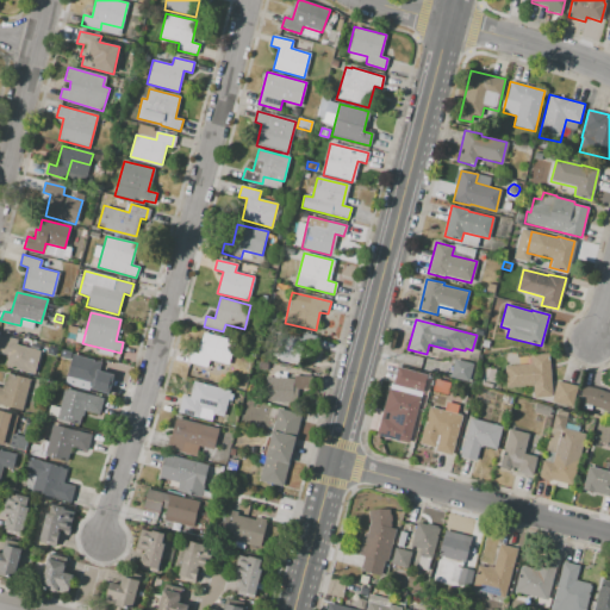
[(62,323),(60,330),(53,328),(54,321),(62,323)]
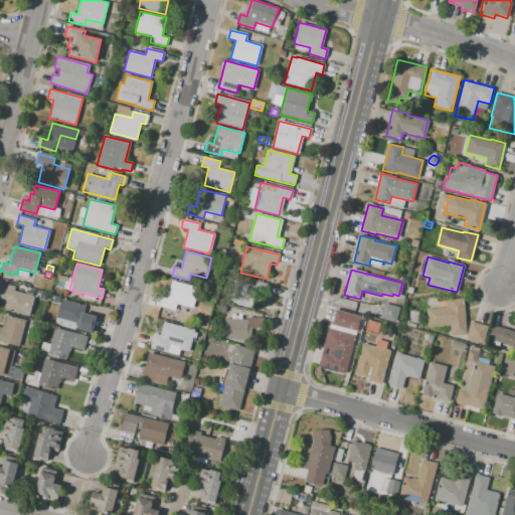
[(56,281),(57,275),(65,277),(63,283),(56,281)]
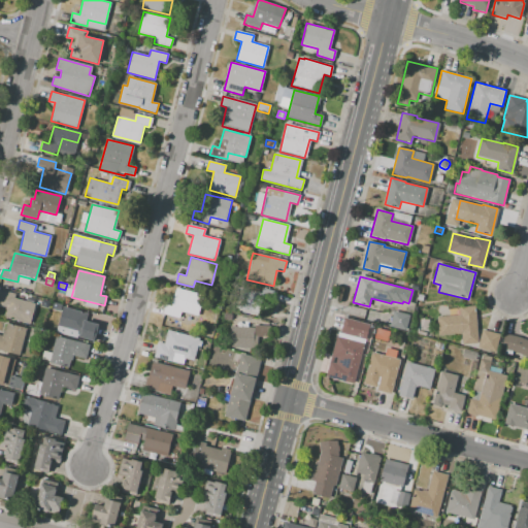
[(162,314),(179,318),(180,311),(197,316),(203,295),(176,289),(171,306),(165,305),(162,314)]
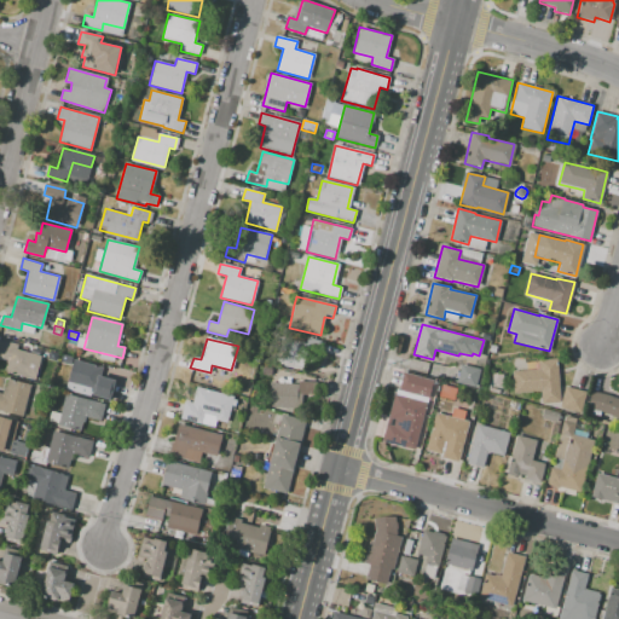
[(308,339),(306,347),(279,340),(273,363),(301,371),(306,352),(320,356),(324,342),(308,339)]
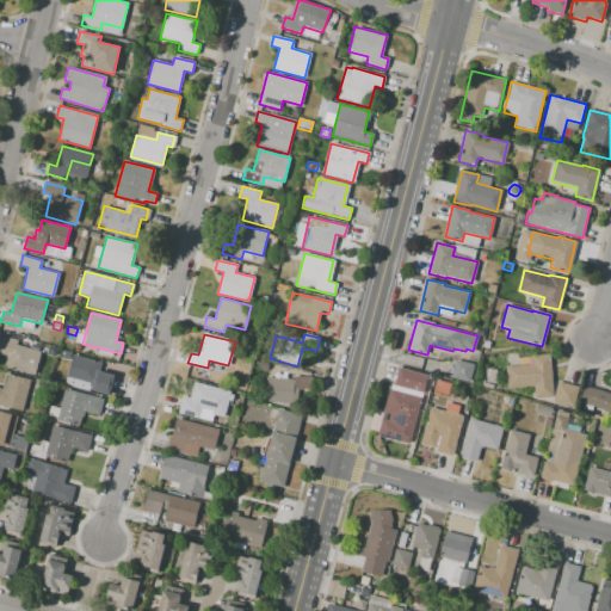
[(0,335),(18,340),(17,345),(41,351),(35,375),(5,366),(8,355),(0,352),(0,335)]
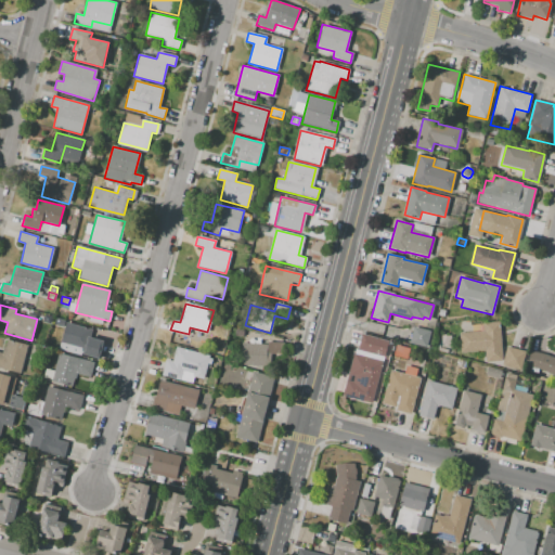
[(460,333),(461,353),(501,350),(499,322),(483,323),(483,331),(460,333)]
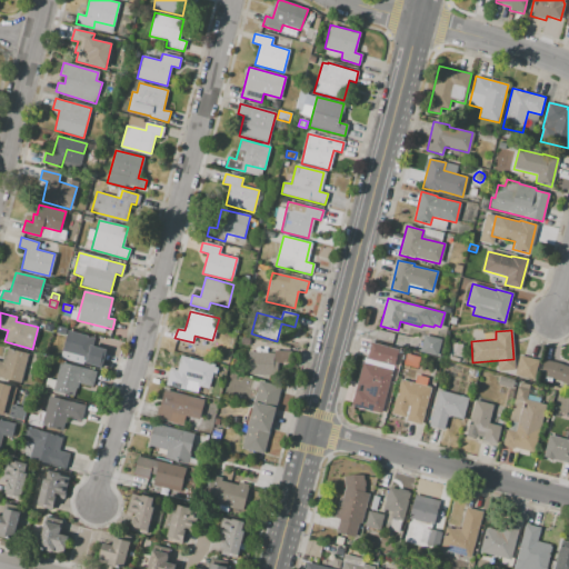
[(68,331),(60,358),(101,368),(106,349),(91,346),(93,338),(68,331)]
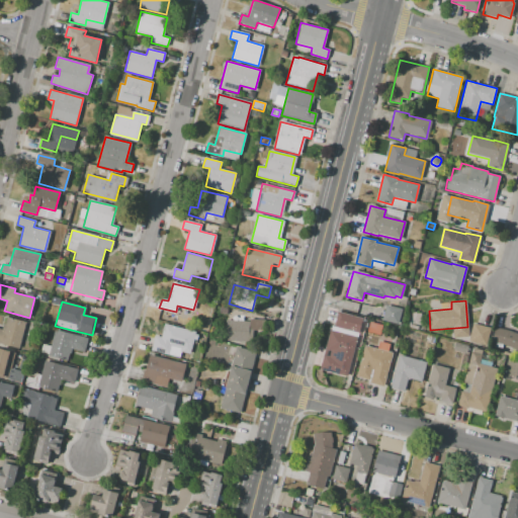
[(402,309),(384,305),(381,320),(398,324),(402,309)]
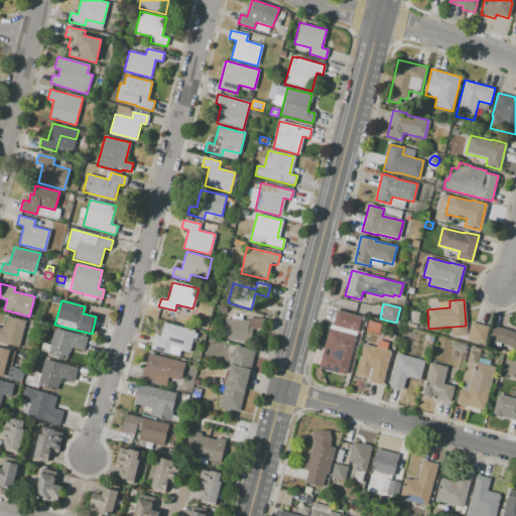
[(337,311),(361,317),(347,375),(318,368),(323,354),(328,355),(330,350),(324,349),(330,325),(333,326),(337,311)]
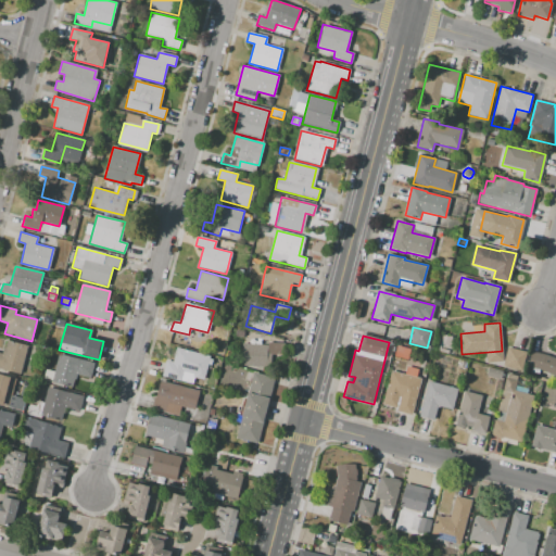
[(0,353),(0,369),(20,375),(27,345),(7,340),(3,354),(0,353)]
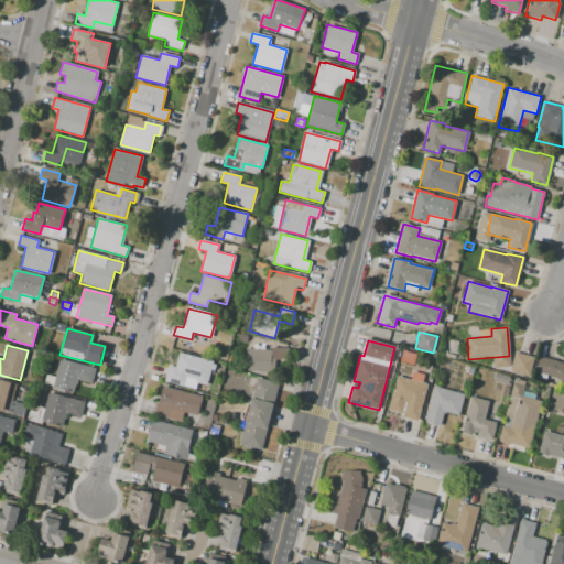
[(246,349),(271,350),(271,347),(286,348),(286,360),(272,359),(271,372),(245,371),(246,349)]
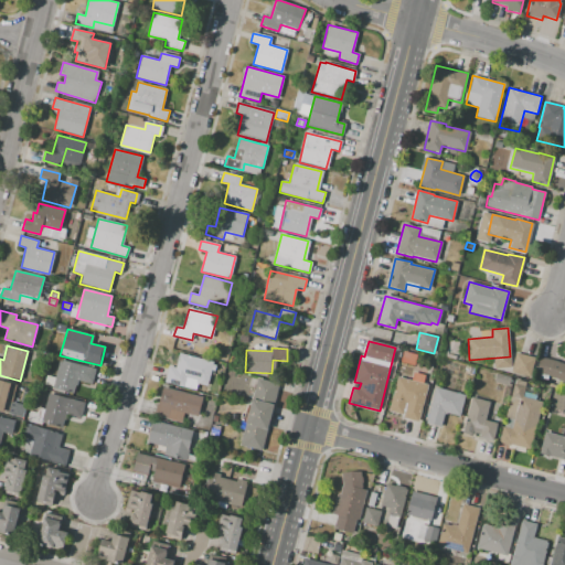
[(414,365),(401,362),(404,352),(417,355),(414,365)]
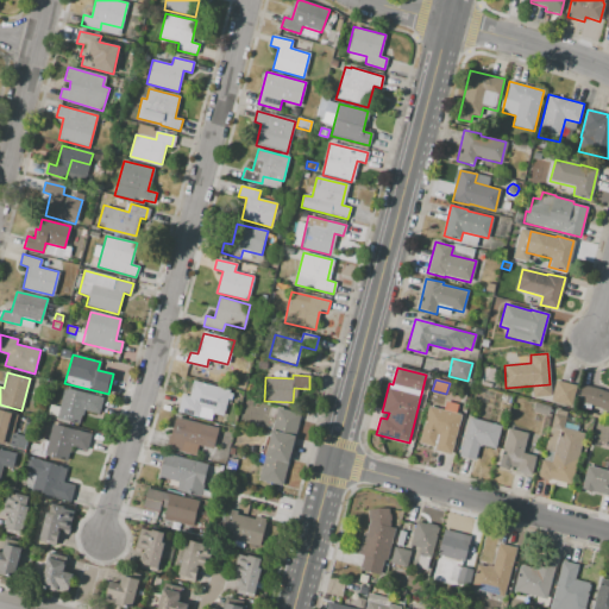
[(176,410),(196,415),(198,408),(224,414),(230,390),(193,381),(187,402),(179,400),(176,410)]
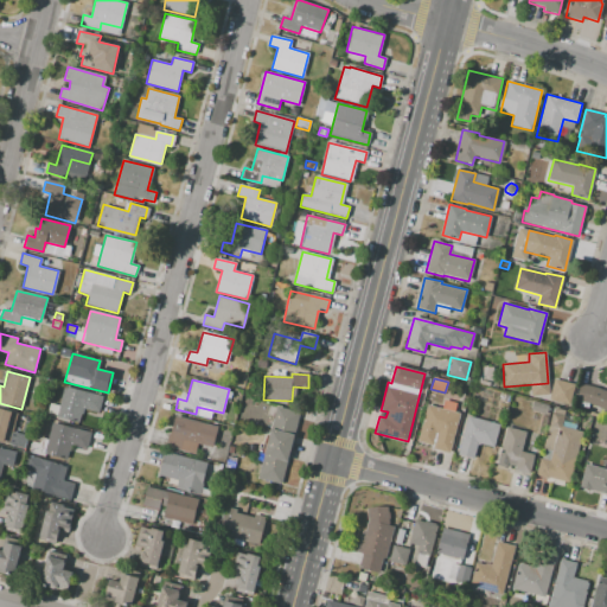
[(554,379),(575,384),(570,406),(549,401),(554,379)]
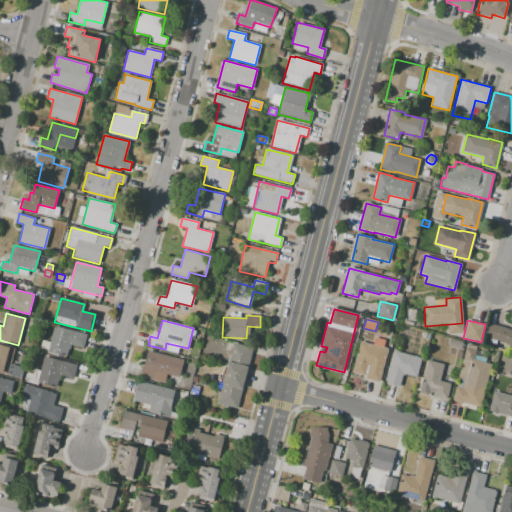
[(491,323),(511,331),(511,345),(486,336),(491,323)]
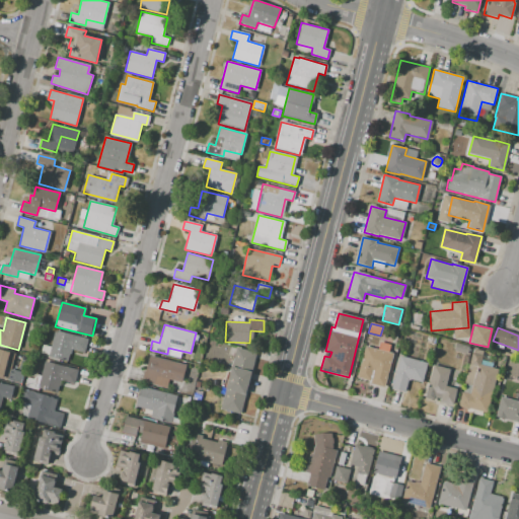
[(55,330),(49,356),(69,361),(72,349),(84,351),(87,339),(55,330)]
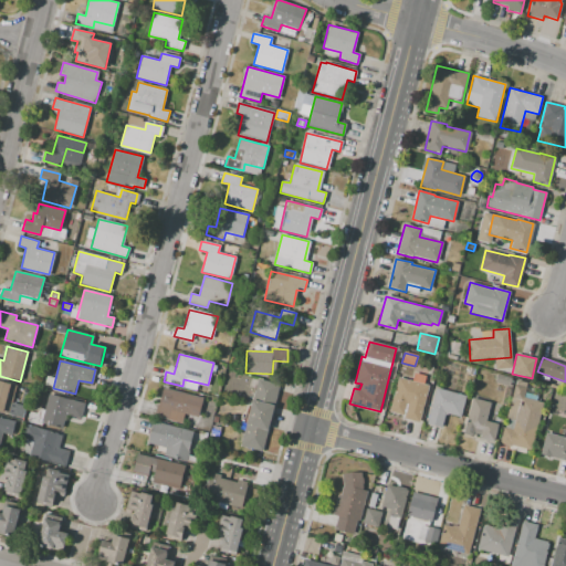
[(442,370),(446,362),(458,366),(454,375),(442,370)]
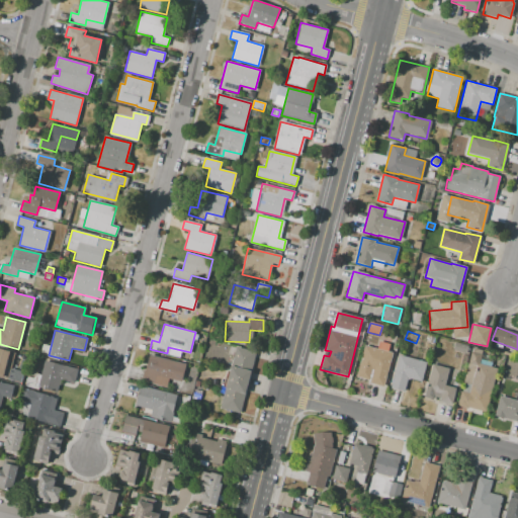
[(426,335),(434,337),(432,344),(424,342),(426,335)]
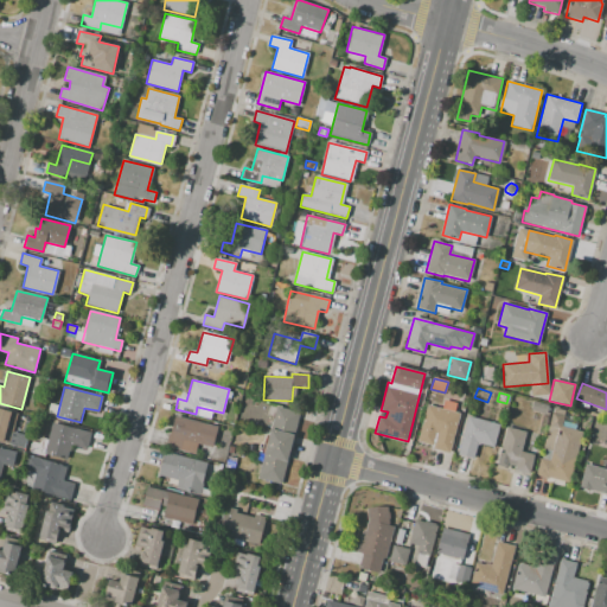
[(531,411),(535,401),(548,404),(544,415),(531,411)]
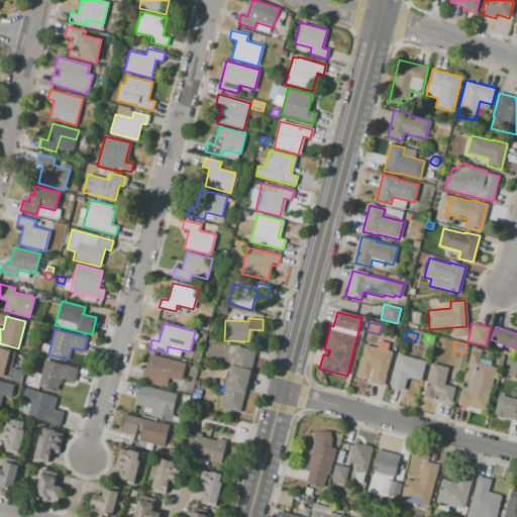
[(363,345),(392,352),(384,386),(370,383),(373,370),(371,370),(368,381),(355,378),(363,345)]
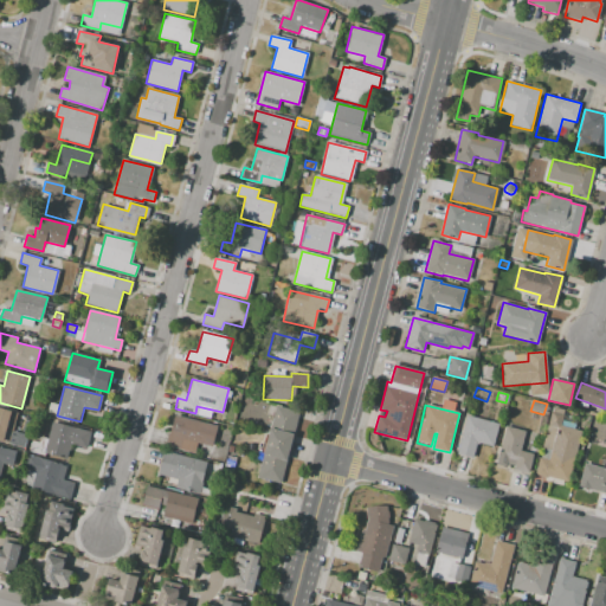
[(275,406),(298,412),(281,482),(257,476),(275,406)]
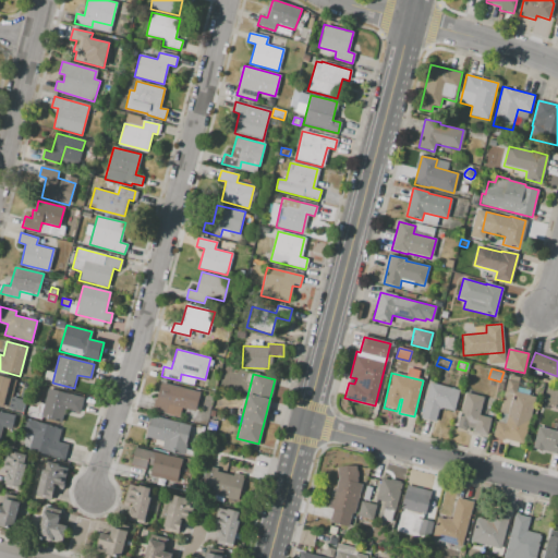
[(445,384),(436,381),(439,374),(447,376),(445,384)]
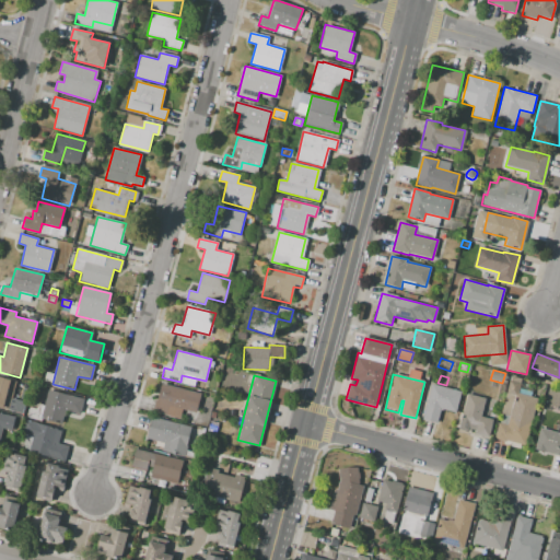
[(511,376),(501,413),(510,416),(506,426),(499,423),(494,439),(505,442),(506,440),(525,445),(537,398),(517,394),(522,380),(511,376)]
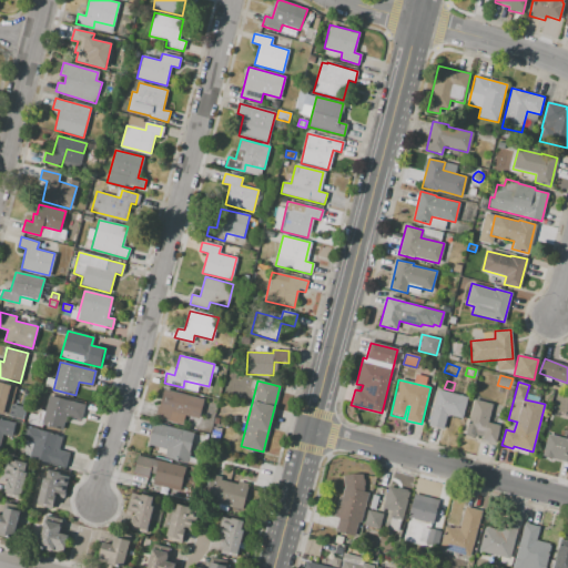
[(0,383),(16,387),(9,416),(0,413),(0,383)]
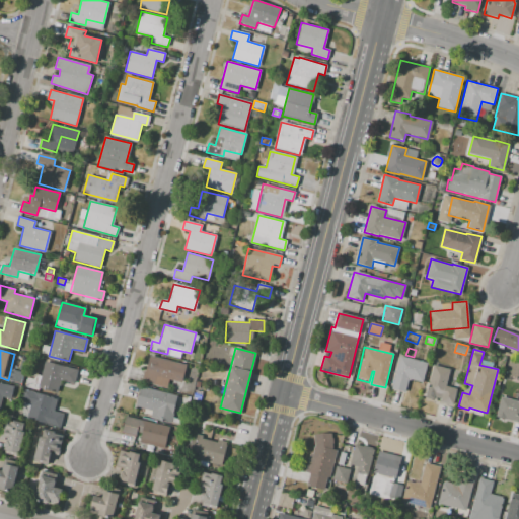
[(149,356),(187,364),(182,382),(157,376),(155,383),(141,380),(144,370),(146,371),(149,356)]
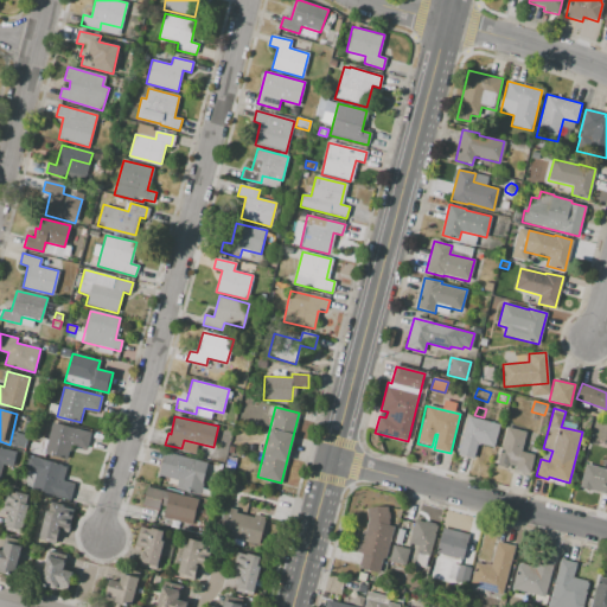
[(467,416),(458,455),(473,459),(478,443),(493,447),(499,425),(467,416)]
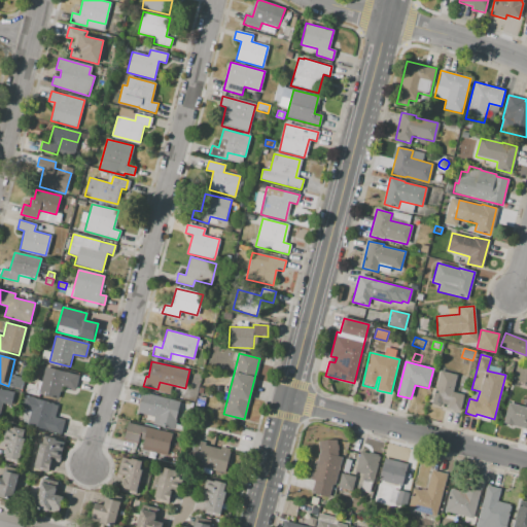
[(45,367),(77,375),(74,389),(61,386),(58,398),(39,393),(45,367)]
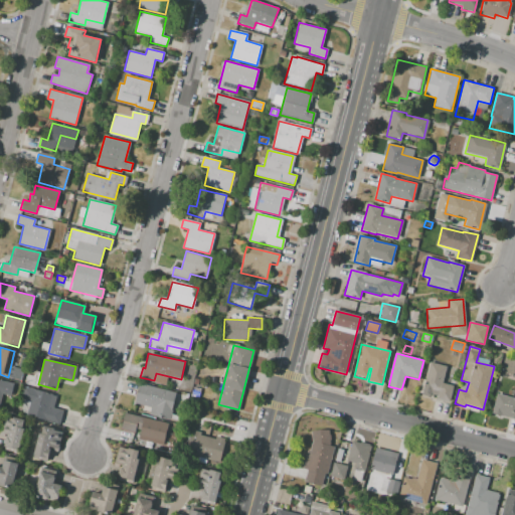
[(430,362),(421,394),(430,396),(431,393),(437,394),(437,397),(449,400),(453,385),(442,382),(446,366),(430,362)]
